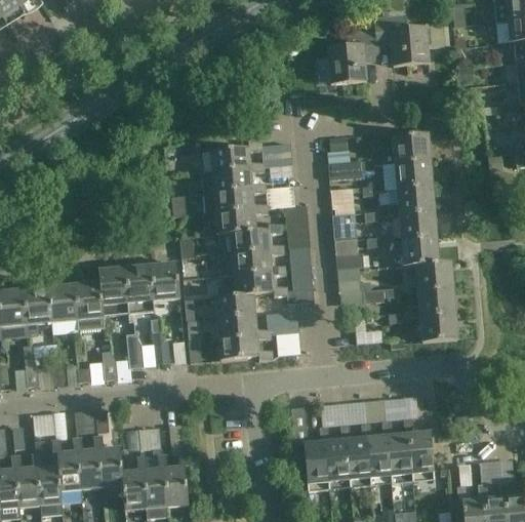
[(0,0),(0,16),(1,17),(18,6),(14,0),(0,0)]
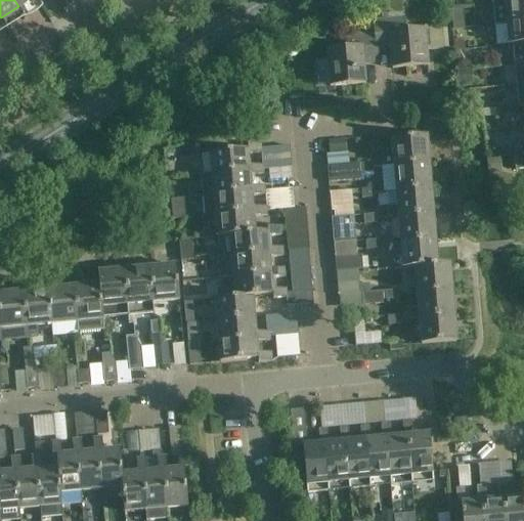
[(376,44),(377,44),(391,43),(393,68),(427,64),(424,30),(413,31),(412,16),(381,19),(379,0),(373,0),(372,1),(376,44)]
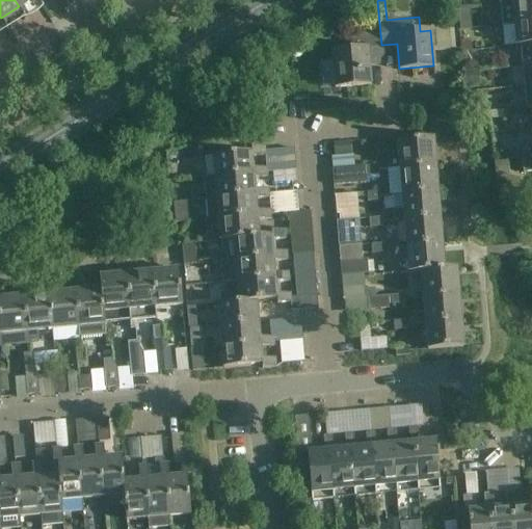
[(531,0),(513,2),(512,0),(500,1),(502,24),(514,22),(514,23),(531,21),(531,0)]
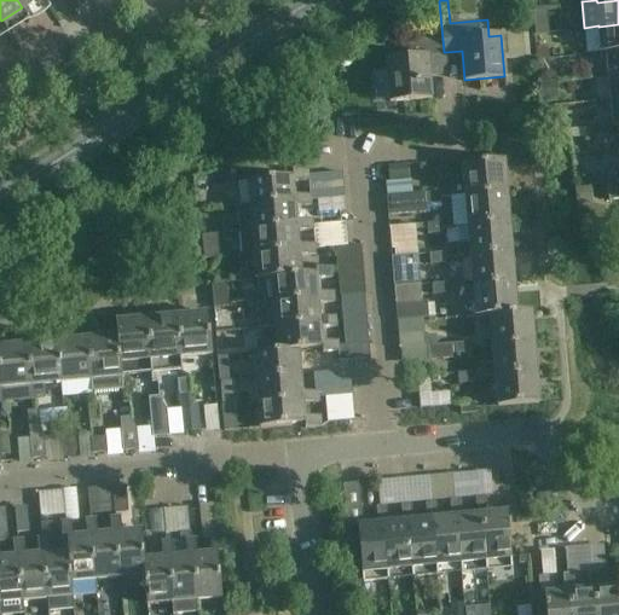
[(387,69),(371,70),(374,98),(389,97),(389,100),(431,97),(428,68),(446,67),(445,52),(444,52),(439,1),(428,11),(429,25),(431,25),(432,39),(408,41),(409,58),(386,61),(387,69)]
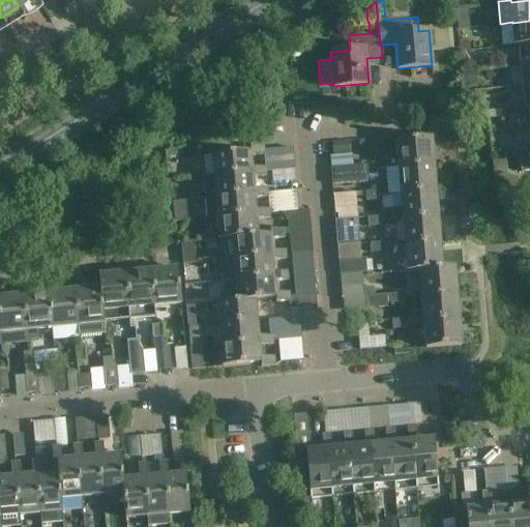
[(514,44),(517,44),(529,41),(529,21),(512,23),(514,44)]
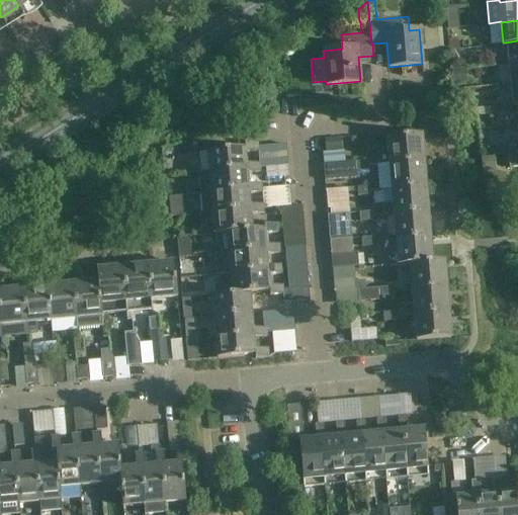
[(458,49),(457,36),(447,37),(448,49),(458,49)]
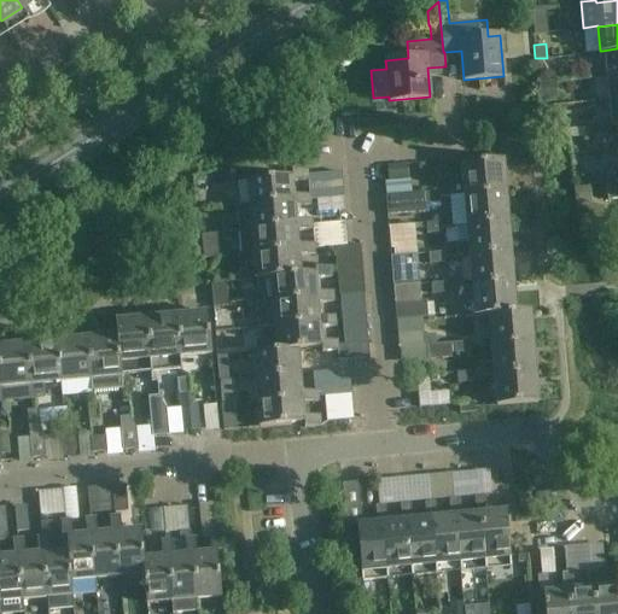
[(617,48),(602,51),(605,75),(617,74),(617,48)]
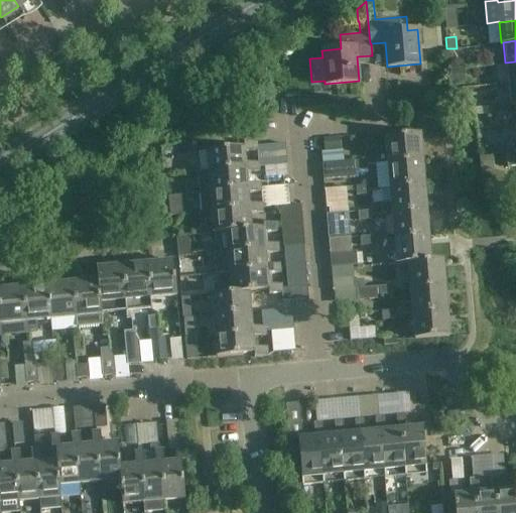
[(458,59),(457,48),(446,48),(447,60),(458,59)]
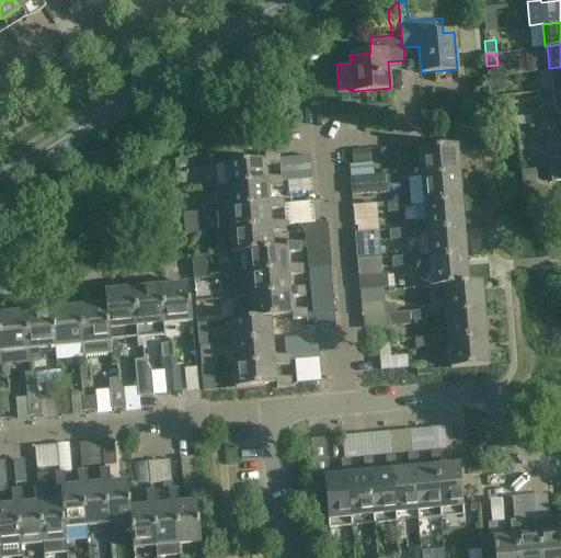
[(560,89),(560,67),(549,68),(551,90),(560,89)]
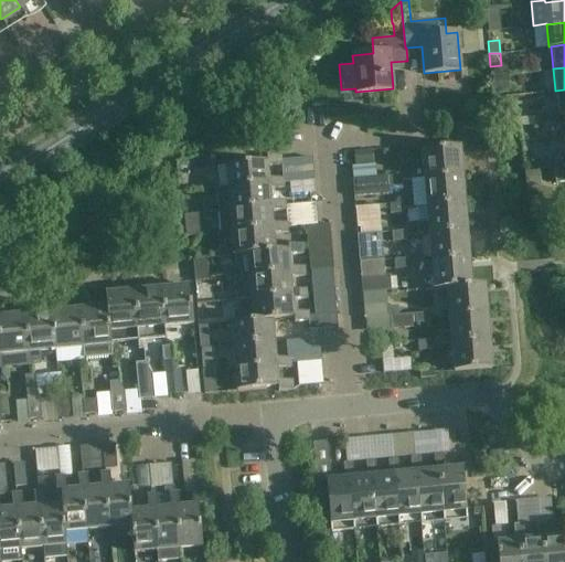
[(564,113),(564,89),(555,91),(557,113),(563,112),(563,113),(564,113)]
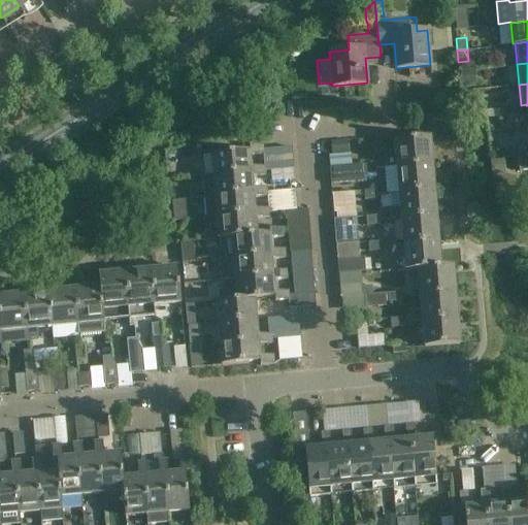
[(396,164),(396,166),(431,163),(429,136),(394,139),(395,154),(385,155),(385,164),(396,164)]
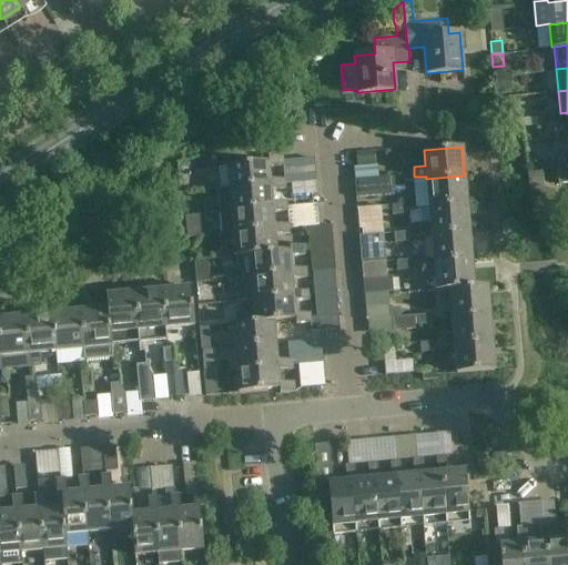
[(374,160),(374,148),(356,149),(356,161),(374,160)]
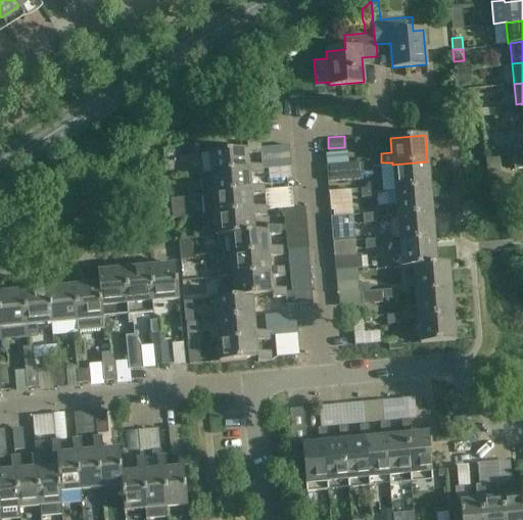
[(522,142),(512,144),(515,169),(522,168),(522,142)]
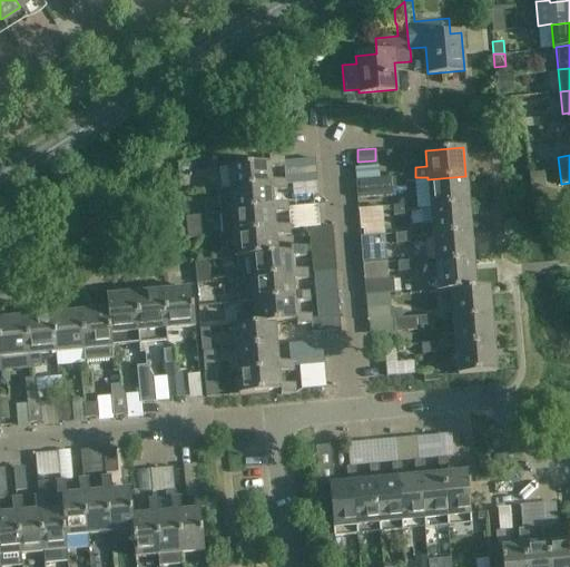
[(228,165),(231,187),(231,188),(271,185),(271,179),(269,167),(284,165),(283,156),(268,157),(268,162),(228,165)]
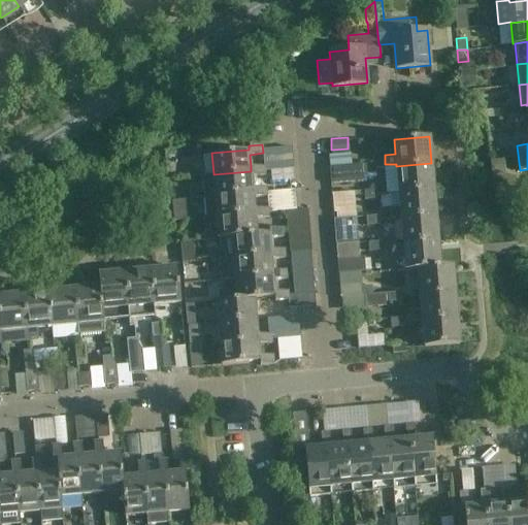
[(374,171),(373,163),(329,165),(330,181),(361,178),(361,172),(374,171)]
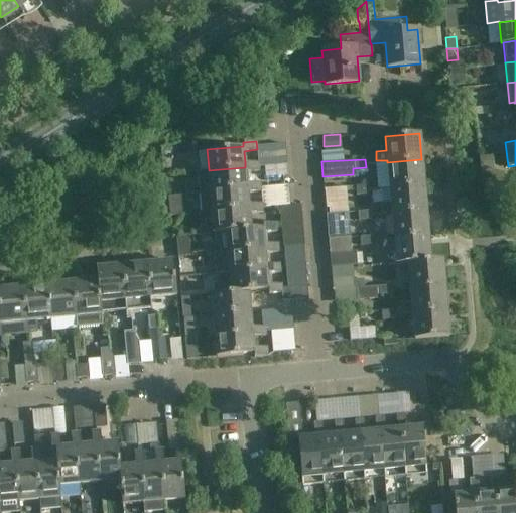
[(424,184),(421,159),(387,162),(389,187),(424,184)]
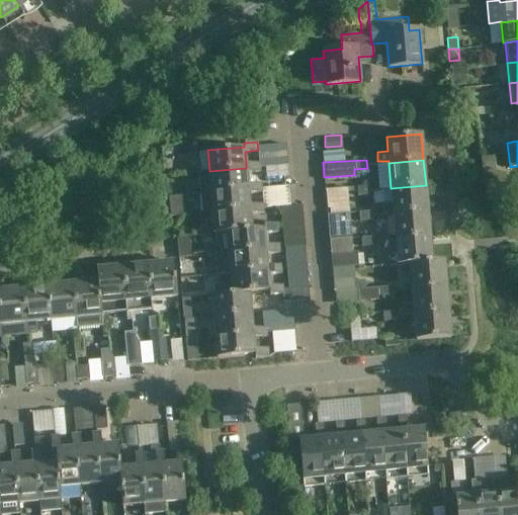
[(198,171),(199,193),(248,188),(248,183),(247,172),(260,171),(259,162),(246,163),(246,168),(209,171),(209,170),(198,171)]
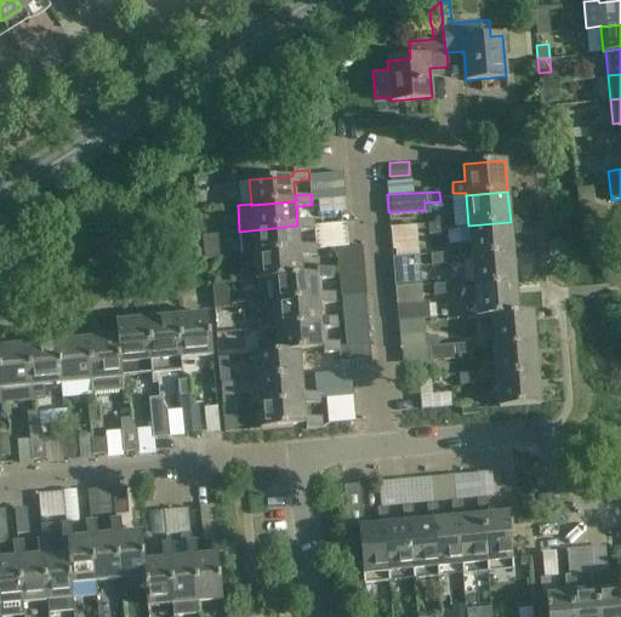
[(297,226),(239,232),(241,255),(255,253),(256,255),(300,250),(298,245),(297,232),(314,229),(313,218),(297,220),(297,226)]
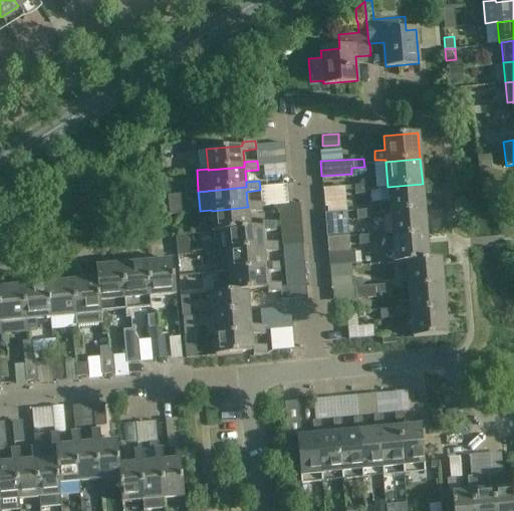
[(365,190),(364,183),(354,184),(355,191),(365,190)]
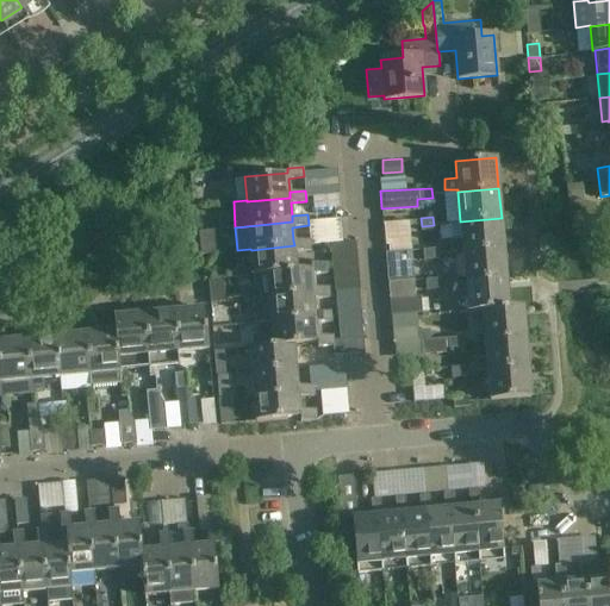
[(504,248),(502,218),(460,222),(462,237),(449,238),(450,250),(462,249),(464,251),(504,248)]
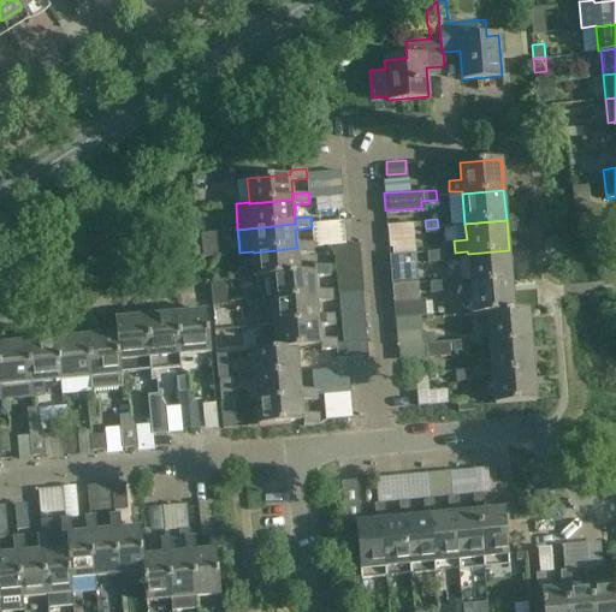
[(297,248),(254,253),(255,277),(300,272),(297,254),(313,253),(312,242),(296,243),(297,248)]
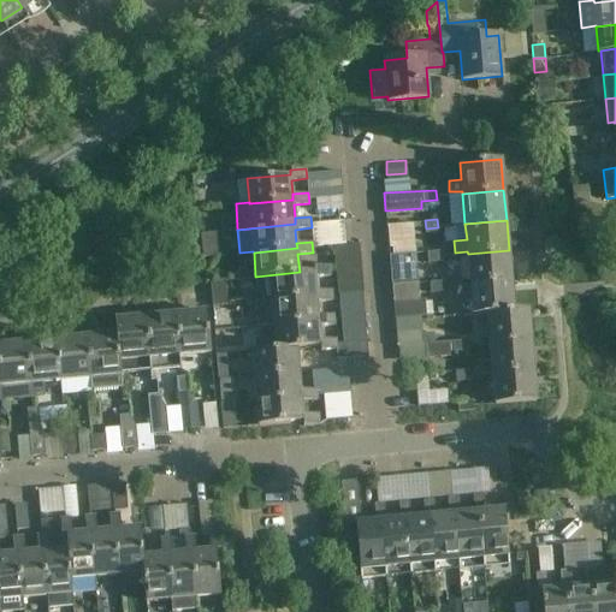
[(442,259),(440,248),(426,250),(427,260),(442,259)]
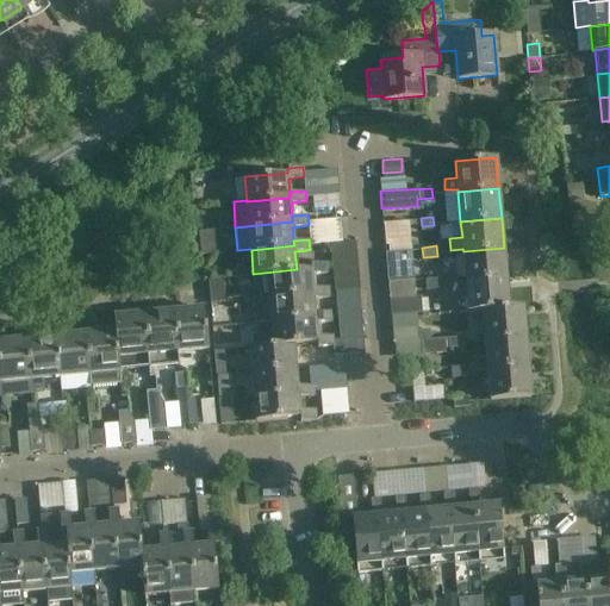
[(466,280),(506,277),(504,248),(464,251),(466,280)]
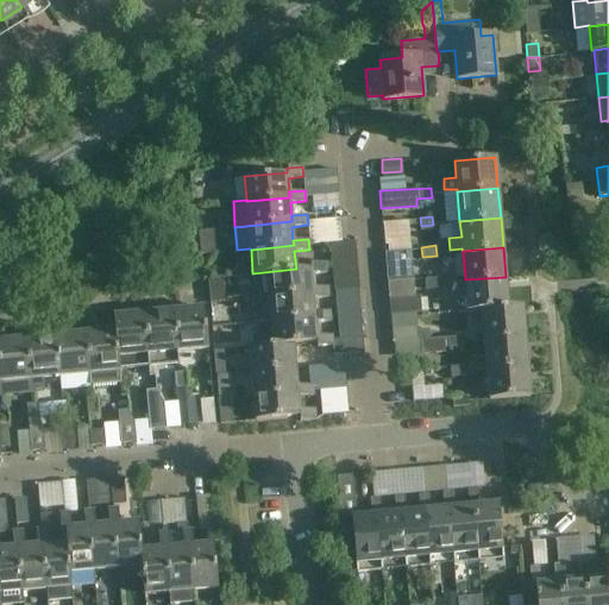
[(296,269),(252,273),(255,297),(269,296),(313,291),(313,288),(311,273),(327,272),(326,262),(309,264),(309,268),(296,269)]
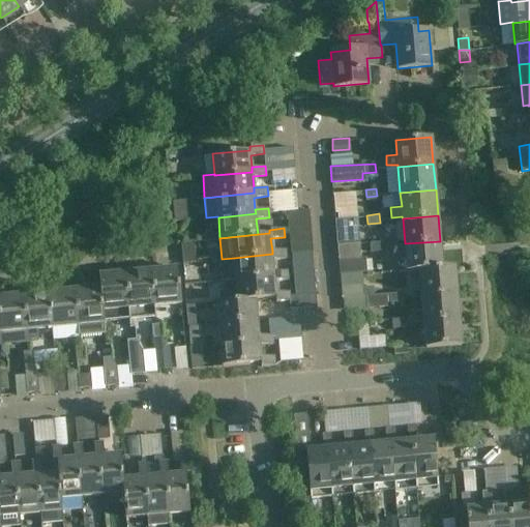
[(360,244),(358,232),(337,234),(337,245),(360,244)]
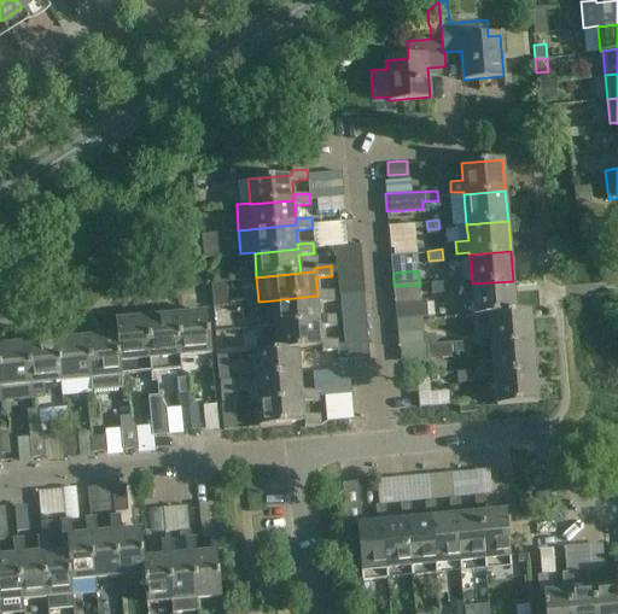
[(225,279),(211,282),(219,315),(232,313),(225,279)]
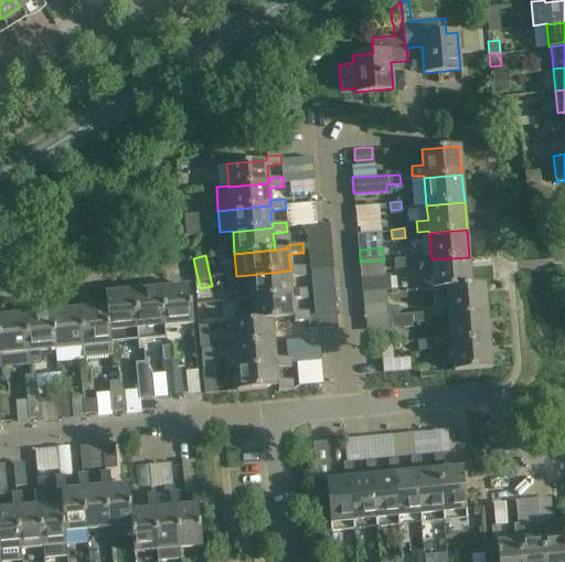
[(409,265),(408,255),(393,257),(394,266),(409,265)]
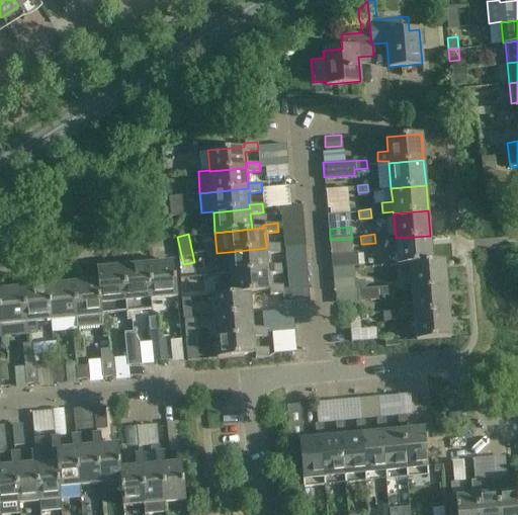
[(432,260),(430,236),(396,238),(397,252),(389,253),(390,264),(398,263),(398,265),(409,264),(409,262),(432,260)]
